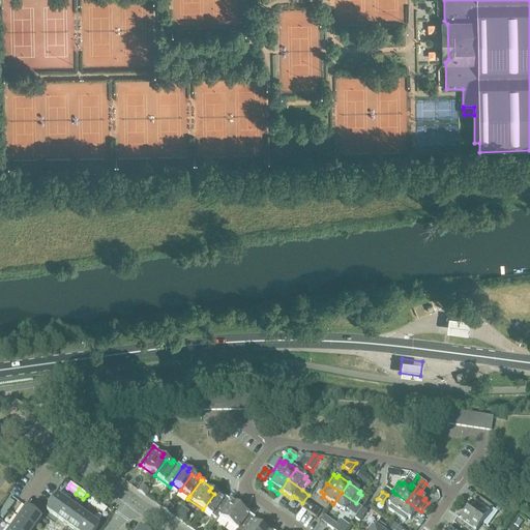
[(342,493),(333,504),(345,511),(346,509),(350,512),(356,517),(361,508),(362,508),(356,503),(342,493)]
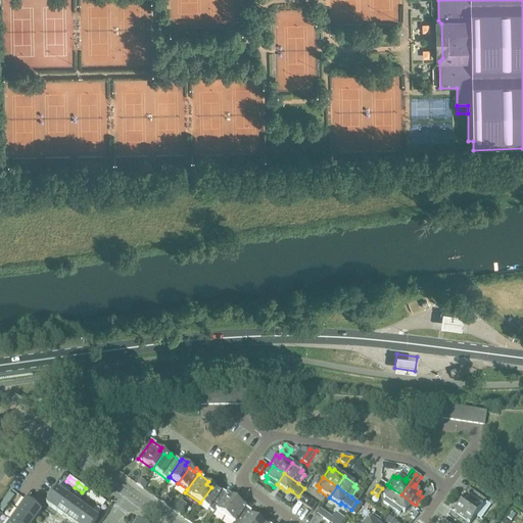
[(211,487),(200,503),(215,513),(217,511),(228,494),(218,487),(216,490),(211,487)]
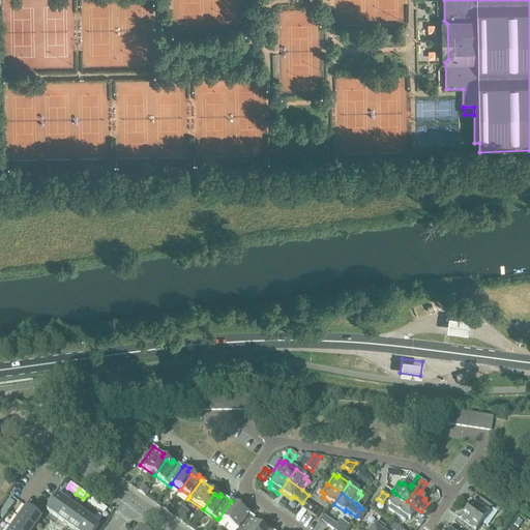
[(390,506),(388,509),(396,516),(407,501),(395,494),(388,504),(390,506)]
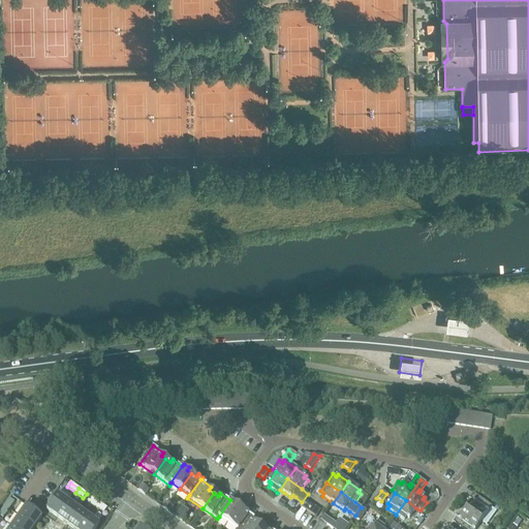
[(468,506),(465,510),(481,522),(486,525),(496,511),(491,507),(492,506),(473,494),(466,504),(468,506)]
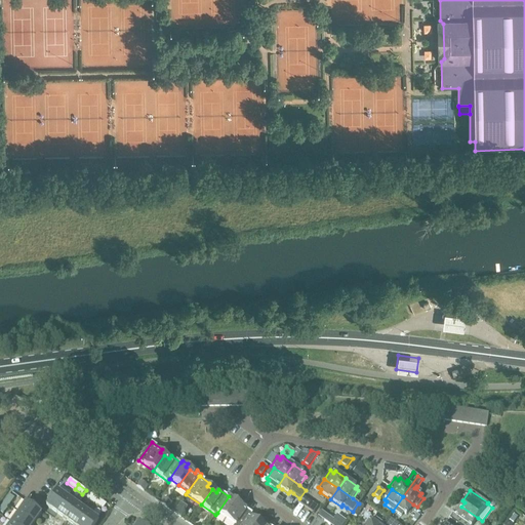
[(50,500),(46,507),(56,514),(68,498),(57,491),(54,494),(52,492),(52,493),(48,498),(50,500)]
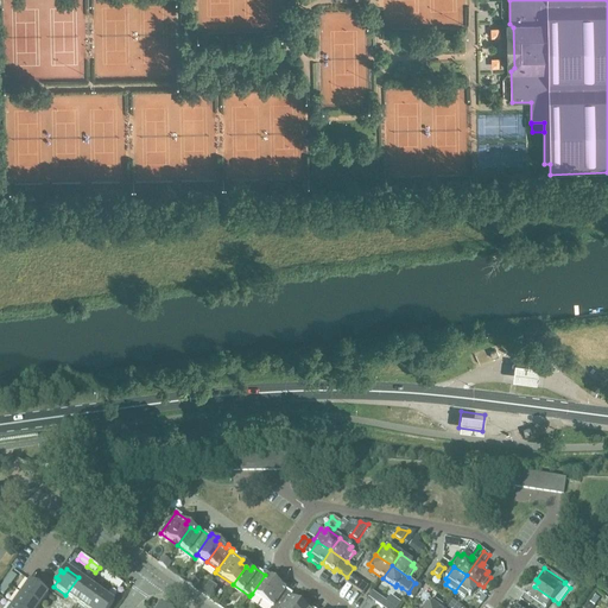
[(105,571),(101,576),(105,578),(111,583),(114,577),(105,571)]
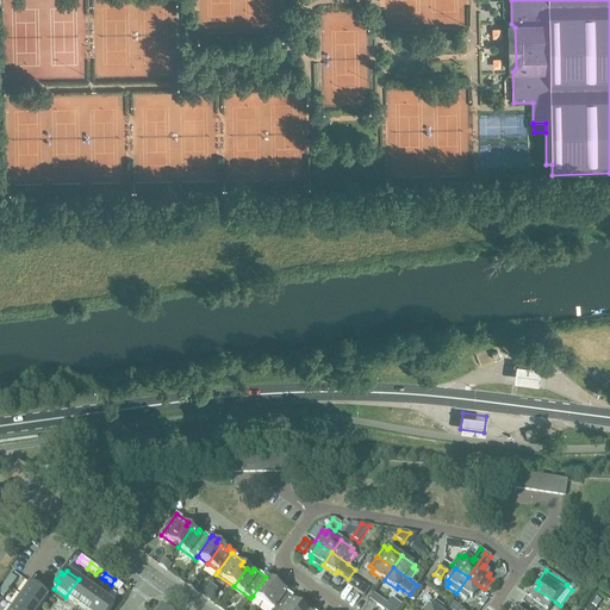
[(266,577),(253,596),(263,603),(277,585),(271,582),(273,578),(267,574),(266,577)]
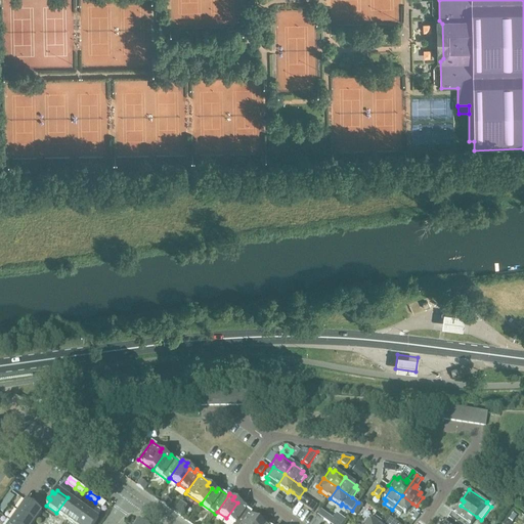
[(9,494),(4,503),(8,506),(9,504),(14,497),(9,494)]
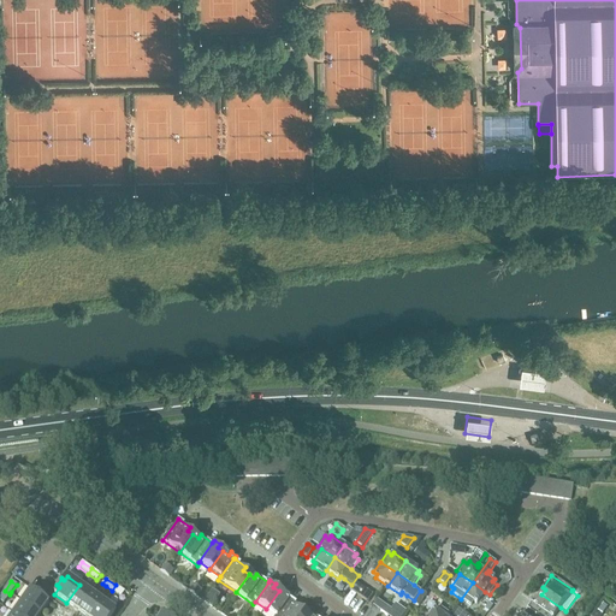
[(473,582),(461,599),(471,606),(474,602),(477,604),(485,592),(473,582)]
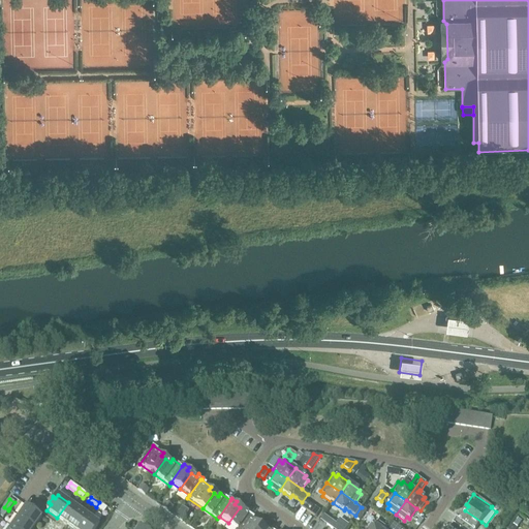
[(68,502),(57,518),(67,525),(79,509),(68,502)]
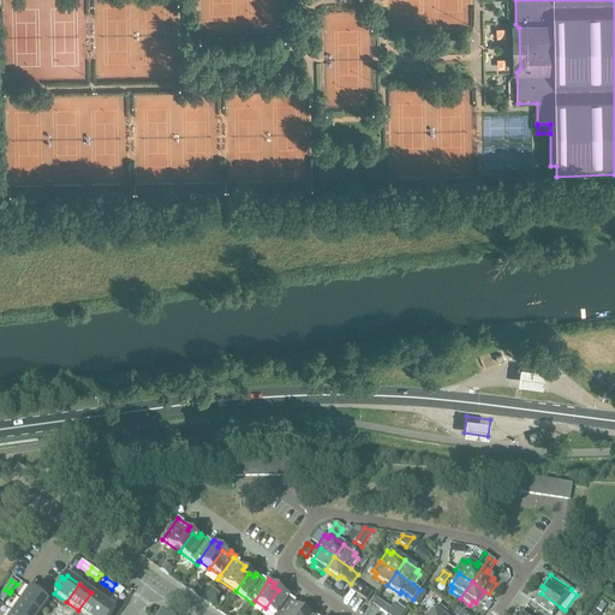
[(115,584),(112,590),(120,596),(124,591),(115,584)]
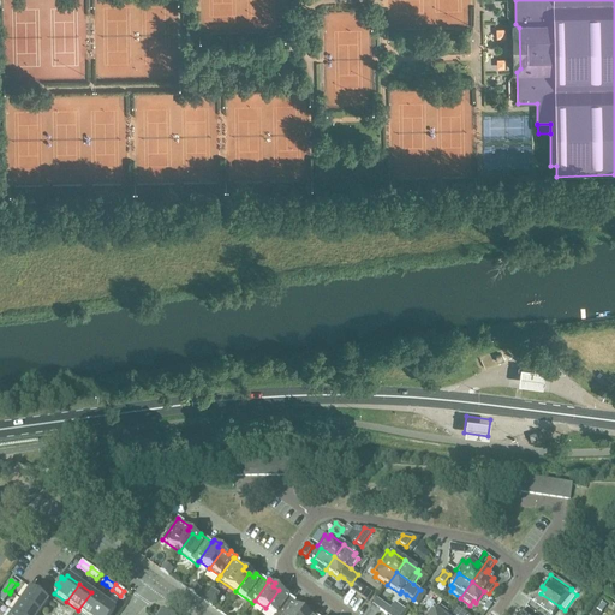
[(358,587),(354,592),(366,601),(370,596),(358,587)]
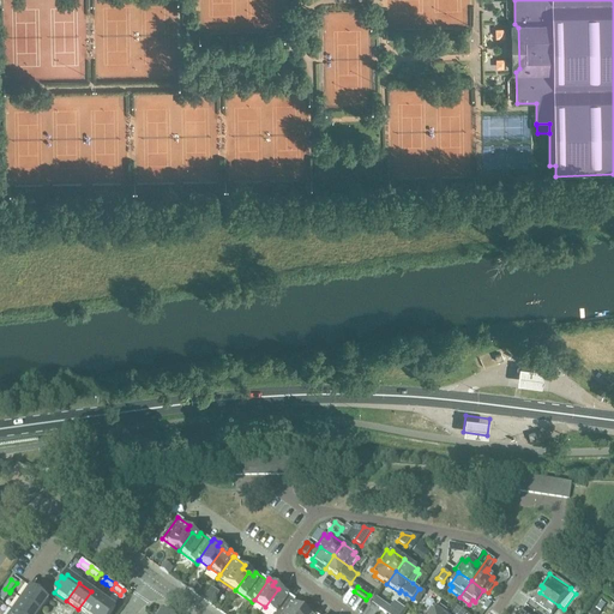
[(30,588),(22,600),(40,613),(48,601),(30,588)]
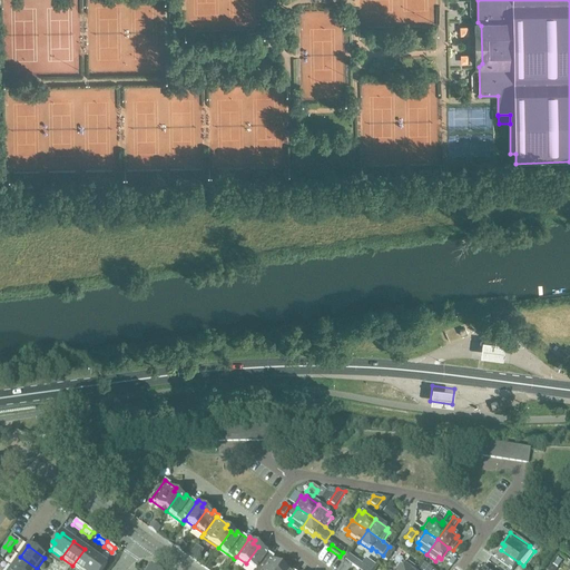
[(5,547),(0,552),(0,556),(3,558),(9,550),(5,547)]
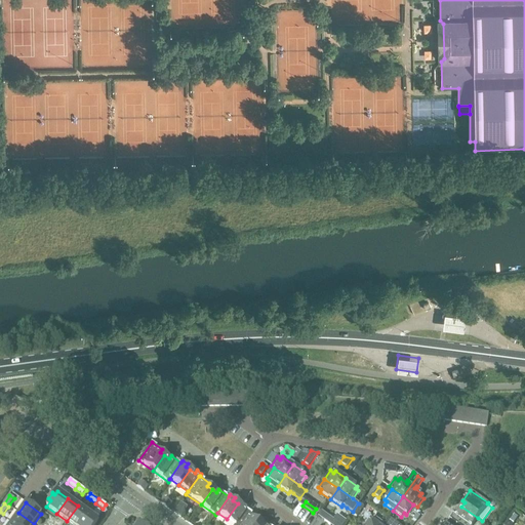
[(238,503),(227,519),(234,524),(235,524),(246,510),(247,510),(249,508),(244,503),(242,507),(238,503)]
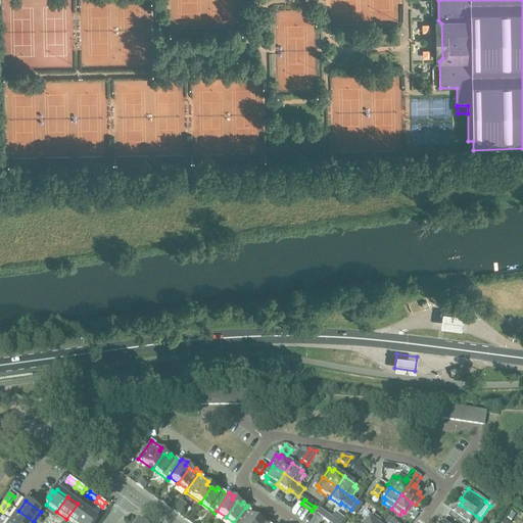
[(351,510),(350,512),(354,515),(362,506),(357,502),(351,510)]
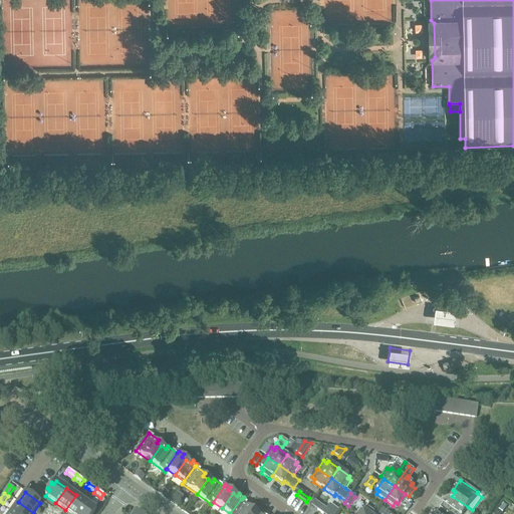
[(76,495),(65,510),(70,513),(77,513),(86,502),(76,495)]
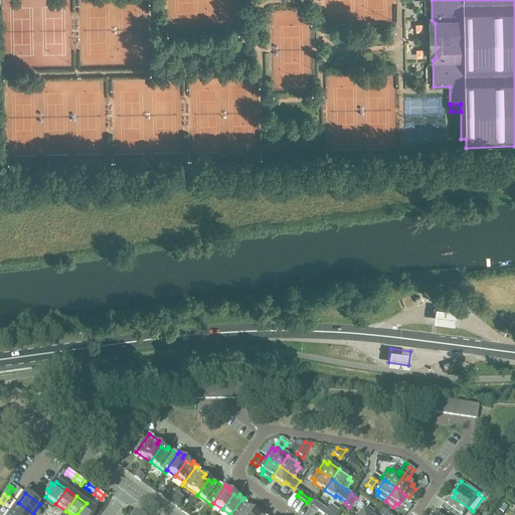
[(448,499),(440,510),(448,514),(463,514),(469,508),(453,497),(450,501),(448,499)]
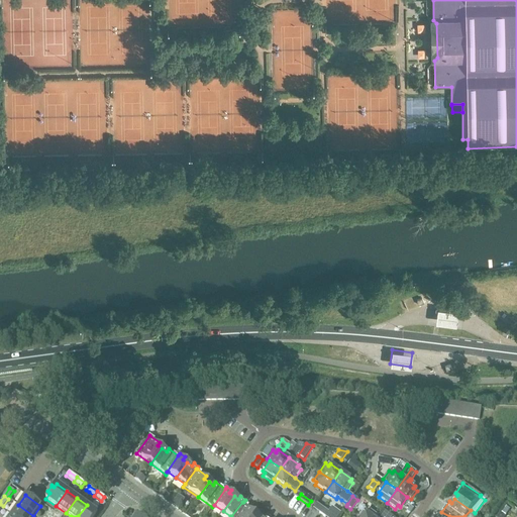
[(175,500),(171,505),(178,509),(181,504),(175,500)]
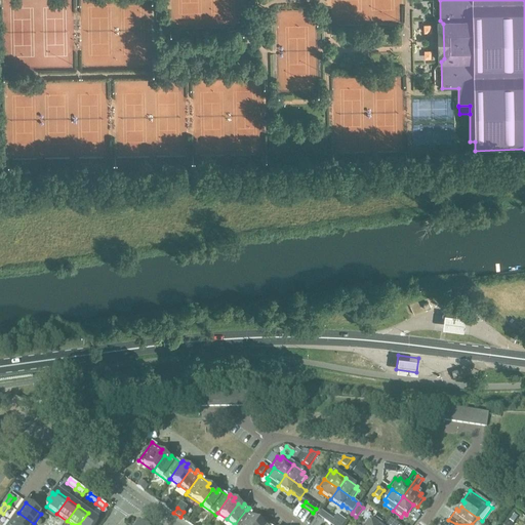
[(257,524),(259,523),(255,520),(256,517),(247,510),(246,510),(235,524),(257,524)]
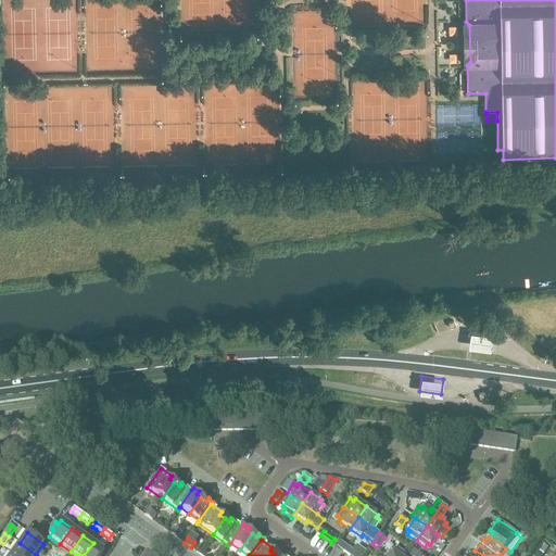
[(20,543),(12,554),(14,555),(35,555),(36,555),(20,543)]
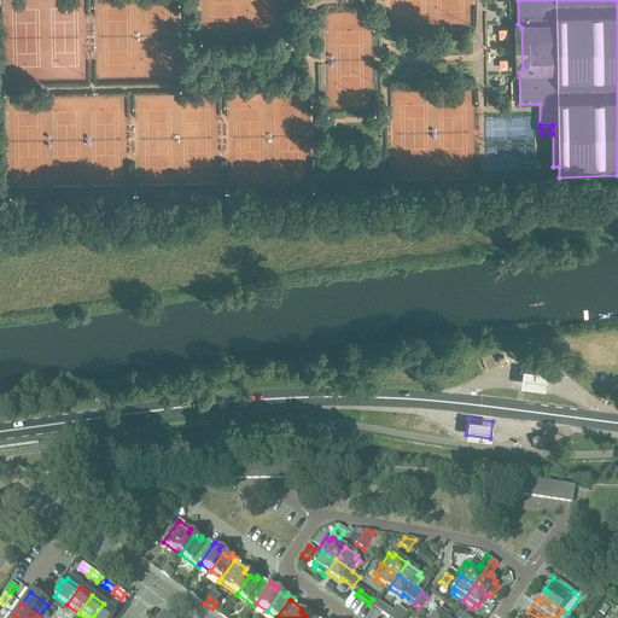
[(104,604),(93,617),(111,617),(116,613),(116,612),(104,604)]
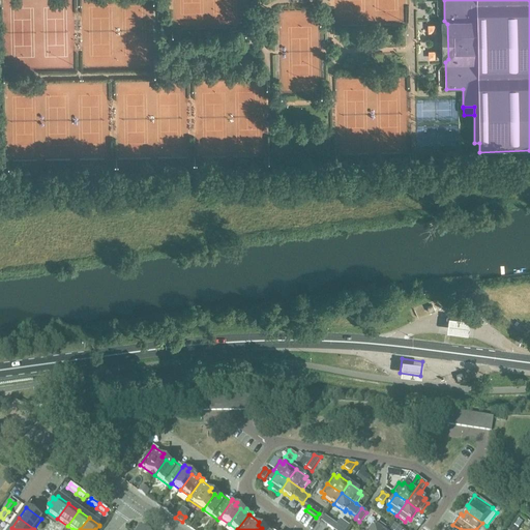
[(335,525),(331,529),(332,529),(345,529),(349,526),(340,520),(335,525)]
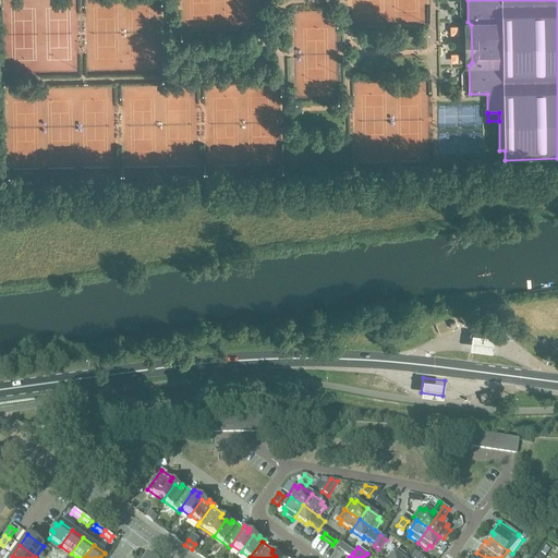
[(348,548),(344,554),(349,557),(353,553),(348,548)]
